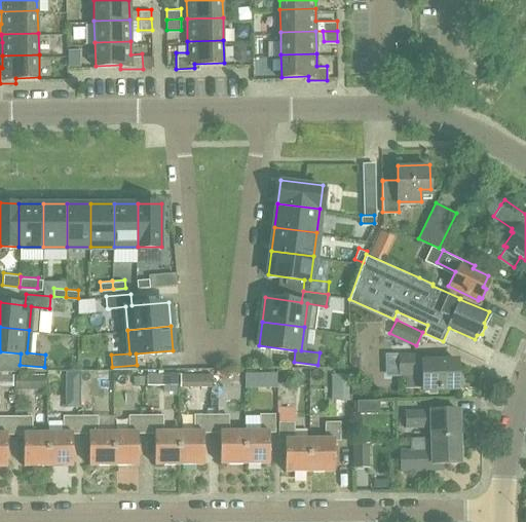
[(324,350),(350,351),(351,329),(324,329),(324,350)]
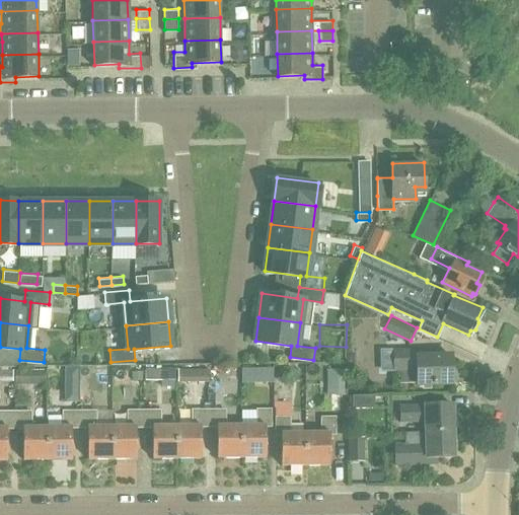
[(417,383),(453,382),(452,354),(440,355),(439,348),(393,350),(394,367),(417,366),(417,383)]
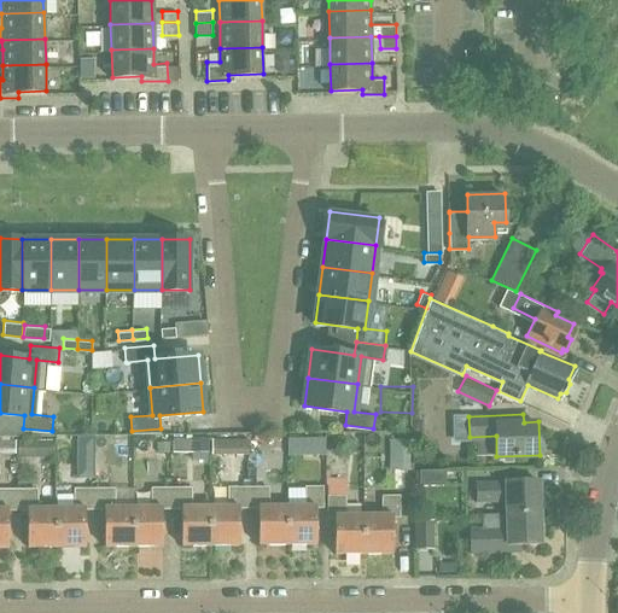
[(110,468),(110,435),(94,436),(95,467),(110,468)]
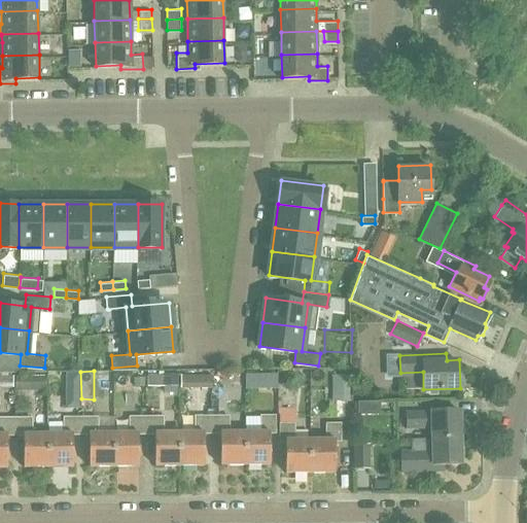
[(277,386),(277,371),(245,371),(245,386),(277,386)]
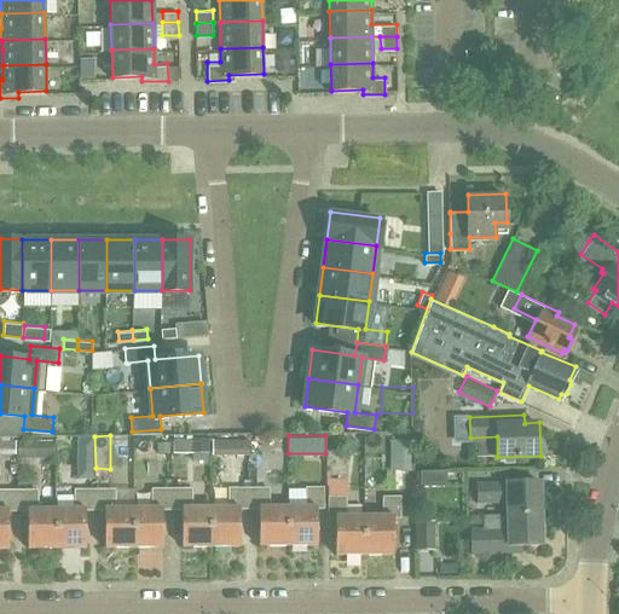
[(397,469),(412,468),(411,435),(395,435),(397,469)]
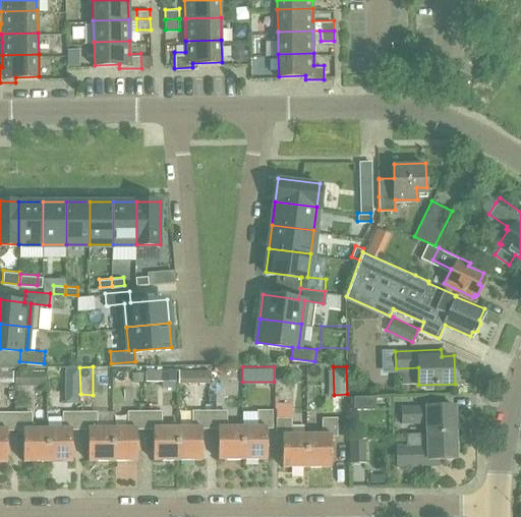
[(114,385),(142,385),(142,367),(113,367),(114,385)]
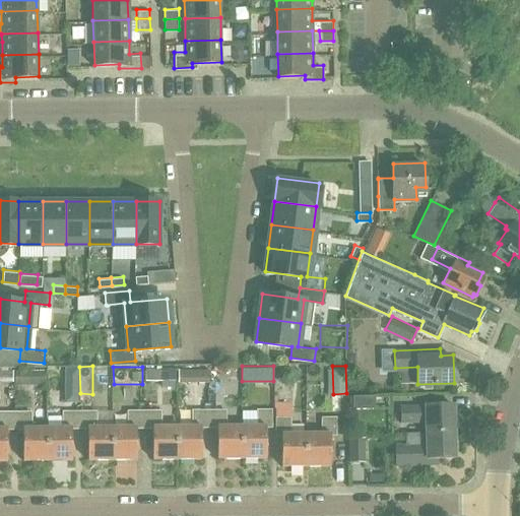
[(210,380),(210,367),(179,367),(179,380),(209,380),(210,380)]
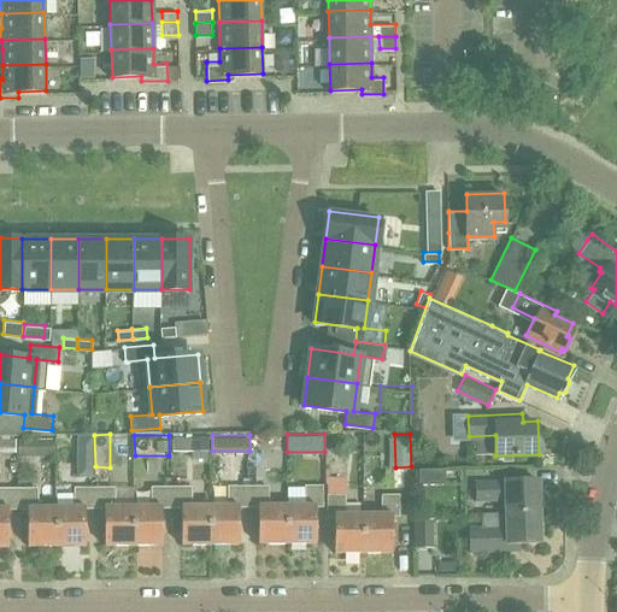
[(18,453),(34,453),(54,453),(53,436),(17,437),(18,453)]
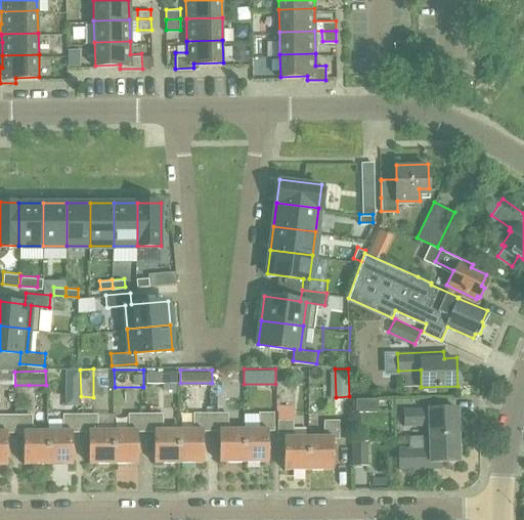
[(12,372),(0,372),(0,382),(12,382),(12,372)]
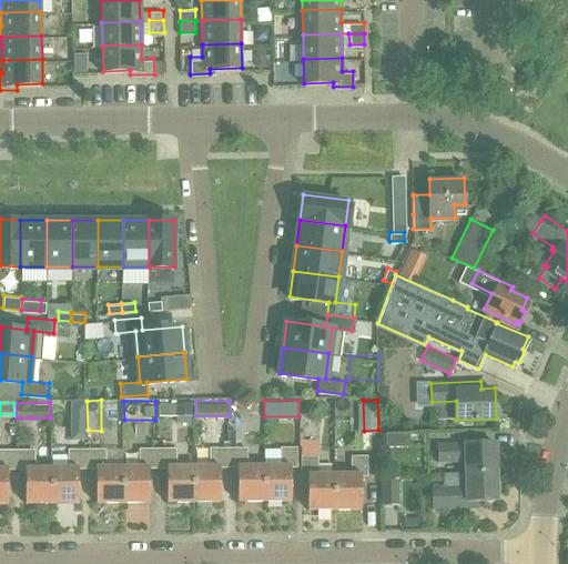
[(409,443),(409,431),(386,432),(386,443),(409,443)]
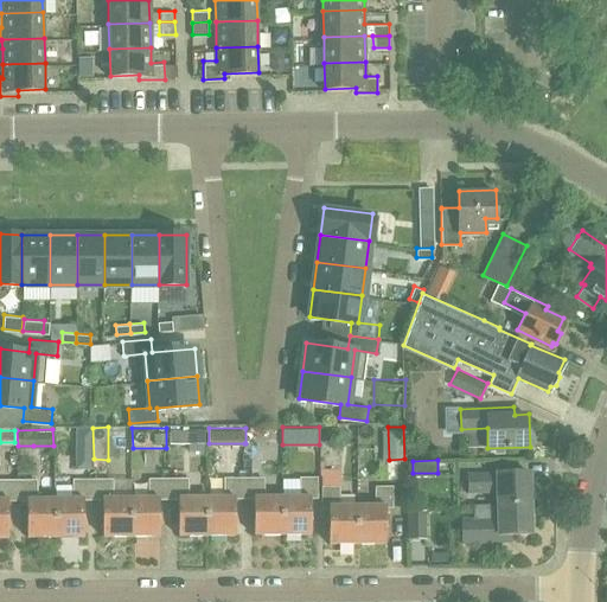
[(499,503),(532,501),(531,469),(467,473),(468,492),(499,491),(499,503)]
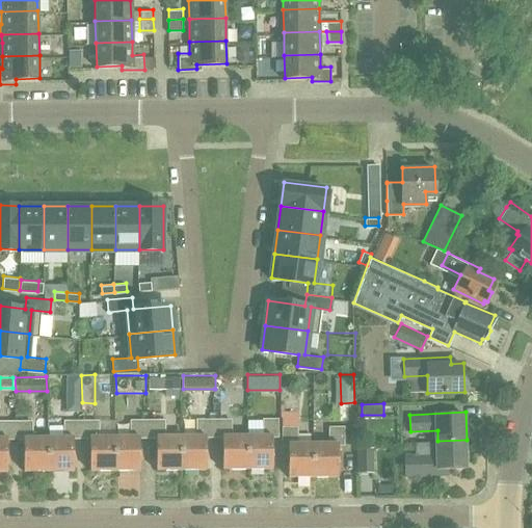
[(197,434),(181,434),(182,468),(206,468),(206,436),(212,434),(212,418),(197,419),(197,434)]
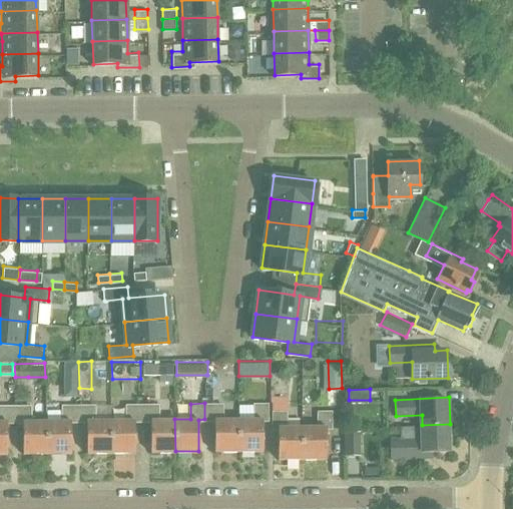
[(239,450),(238,418),(223,418),(223,403),(209,403),(209,419),(214,419),(215,450),(239,450)]
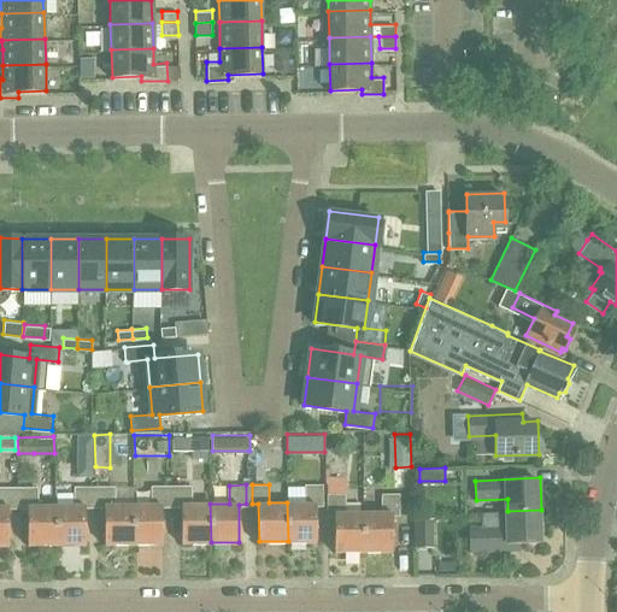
[(287,502),(288,541),(316,541),(316,504),(323,504),(323,484),(305,484),(306,502),(287,502)]
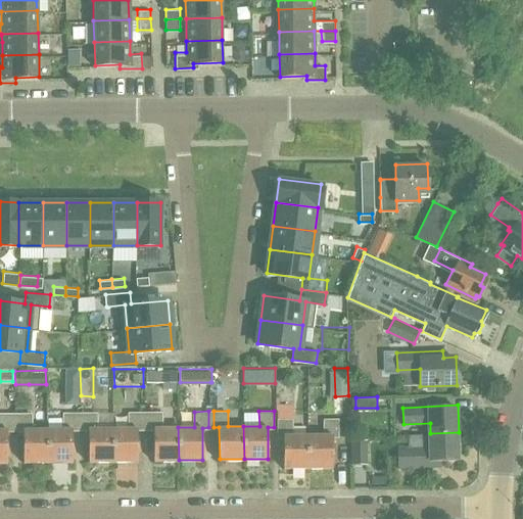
[(113,461),(112,427),(97,428),(97,412),(83,413),(83,429),(89,428),(89,461),(113,461)]
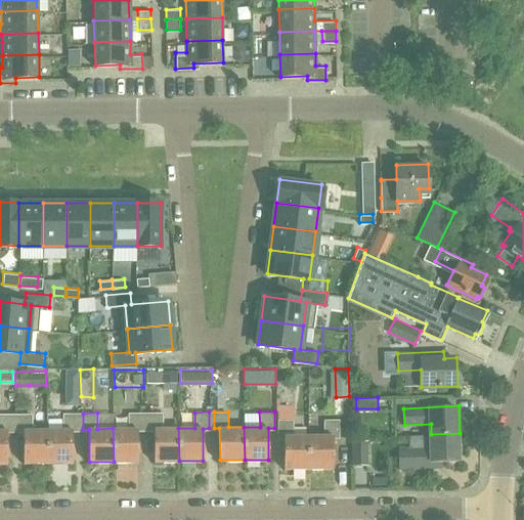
[(129,428),(113,428),(114,462),(138,461),(137,429),(144,429),(144,413),(129,413),(129,428)]
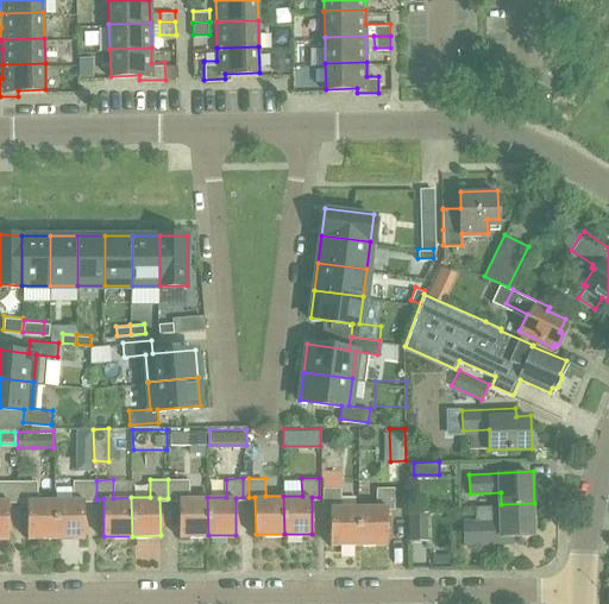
[(208,535),(207,497),(189,497),(189,479),(171,479),(171,498),(180,498),(180,535),(208,535)]
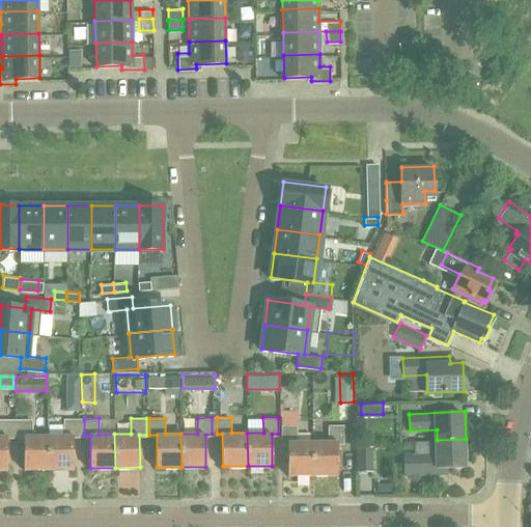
[(0,468),(8,469),(7,437),(14,437),(14,419),(0,419),(0,468)]
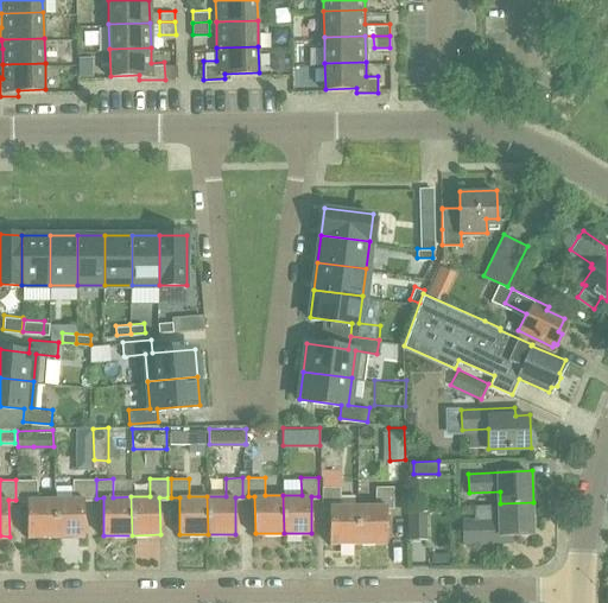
[(74,499),(56,499),(57,535),(86,535),(84,499),(92,499),(92,480),(74,480),(74,499)]
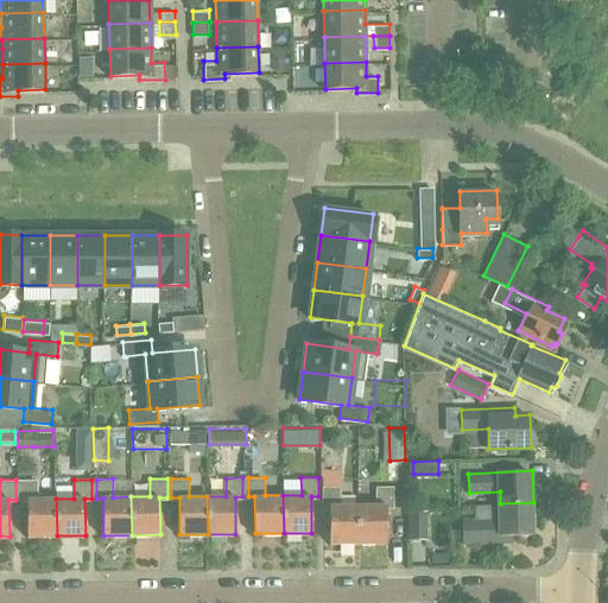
[(57,535),(56,499),(36,499),(36,481),(20,481),(20,499),(27,499),(27,537),(57,535)]
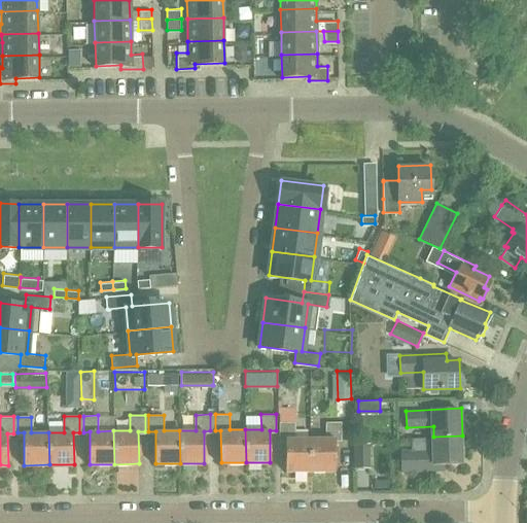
[(311,471),(311,438),(295,438),(294,422),(280,422),(280,439),(286,439),(287,472),(311,471)]
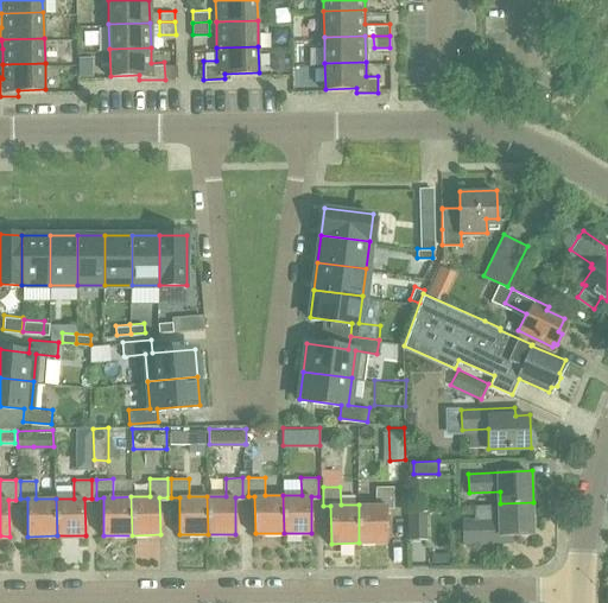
[(359,505),(359,543),(386,543),(386,506),(394,506),(394,487),(377,487),(377,505),(359,505)]
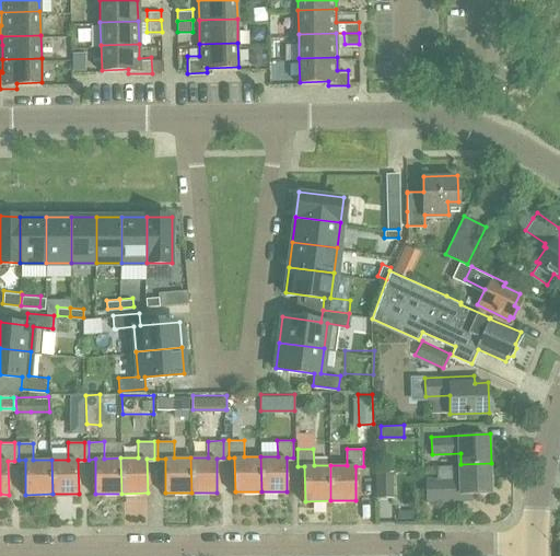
[(491,463),(461,464),(461,477),(427,479),(428,500),(468,499),(468,493),(492,491),(491,463)]
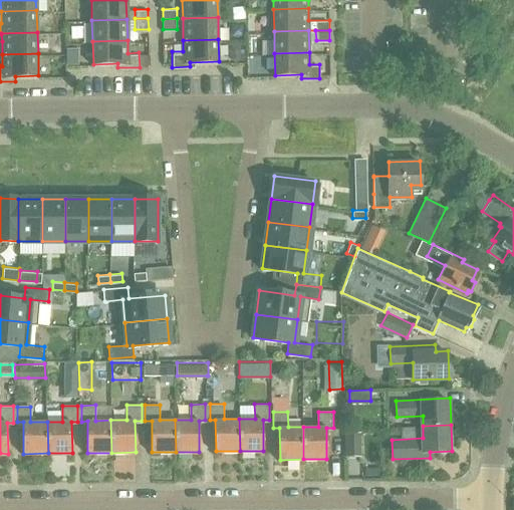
[(346,455),(360,455),(359,431),(345,431),(346,455)]
